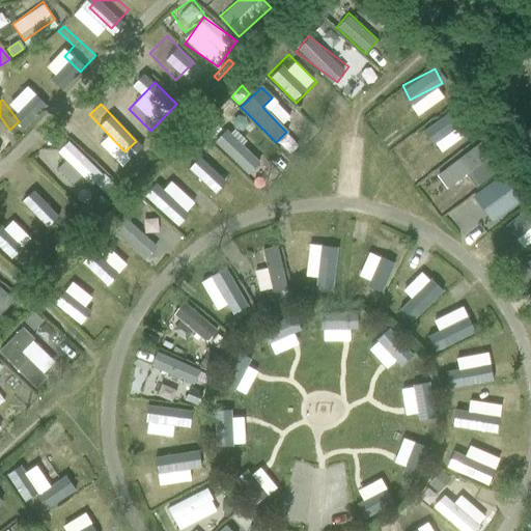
[(449,115),(411,133),(420,152),(435,145),(438,151),(460,141),(449,115)]
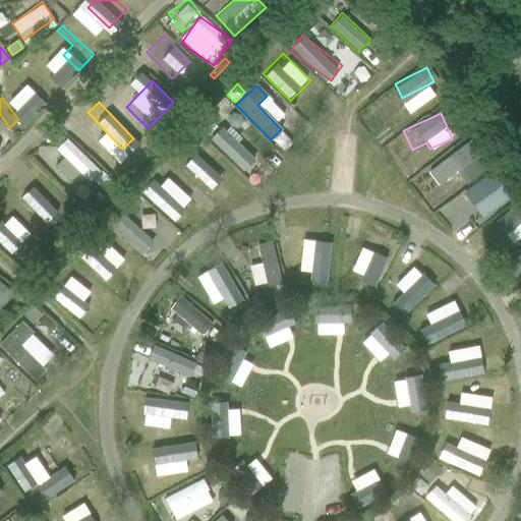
[(206,119),(197,128),(207,136),(215,127),(206,119)]
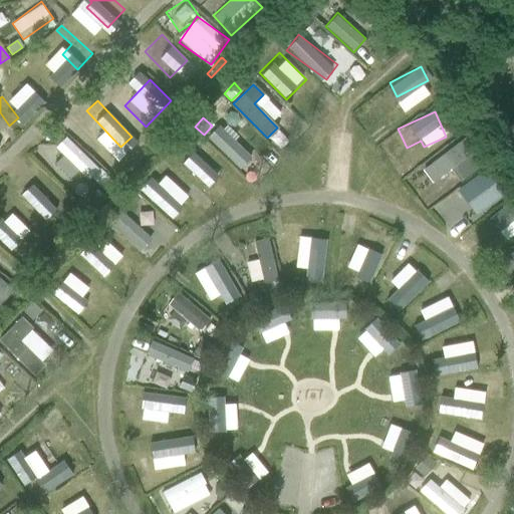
[(222,123),(208,138),(240,169),(253,155),(222,123)]
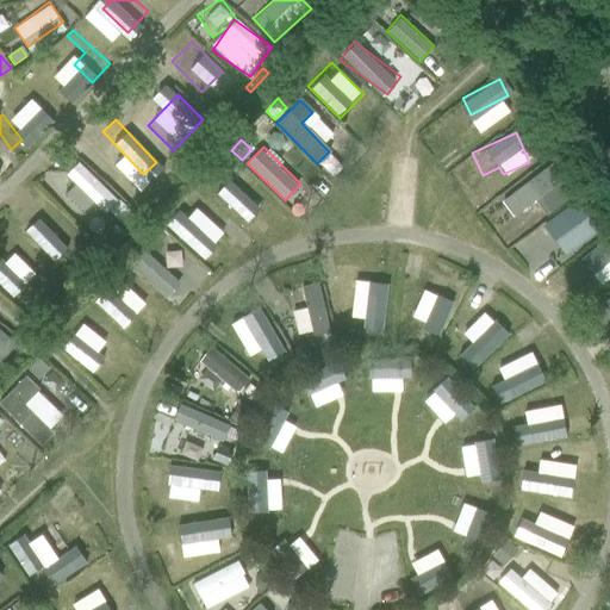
[(93,224),(118,200),(79,160),(64,174),(74,185),(64,194),(93,224)]
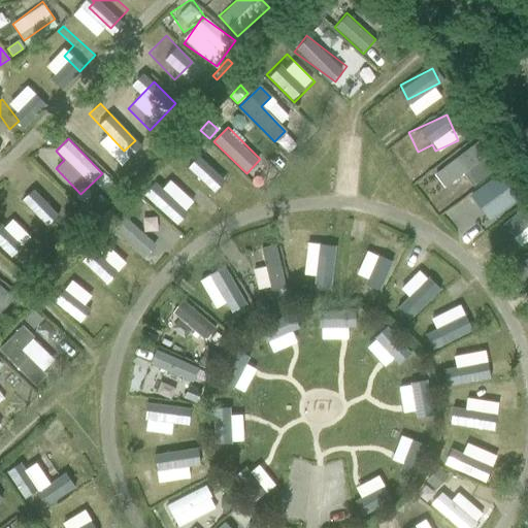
[(499,165),(479,138),(436,171),(448,187),(461,176),(470,188),(499,165)]
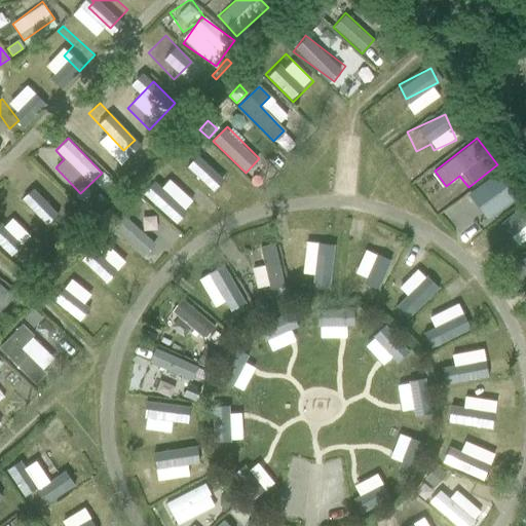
[(174,160),(209,191),(221,178),(186,147),(174,160)]
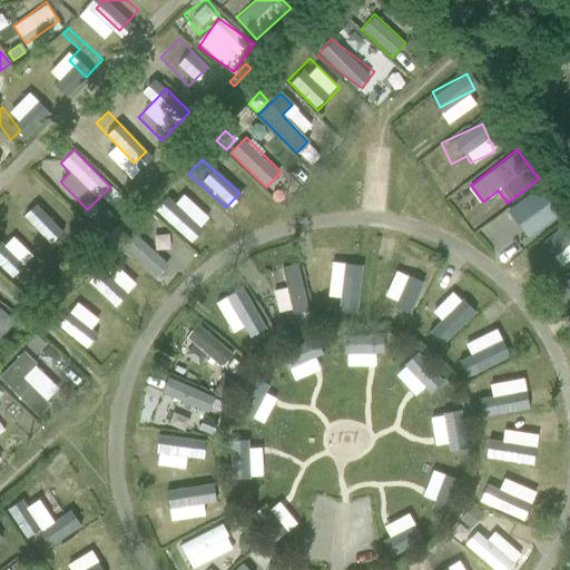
[(557,215),(538,190),(508,213),(518,225),(523,220),(532,233),(557,215)]
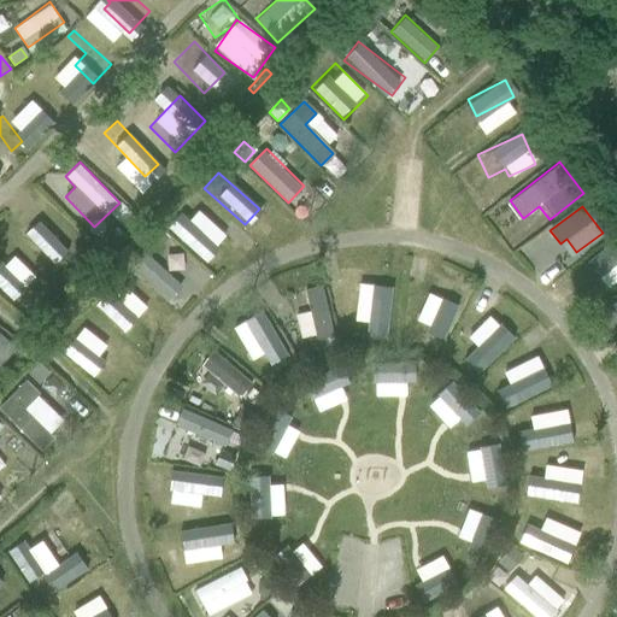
[(51,209),(34,223),(68,262),(84,247),(51,209)]
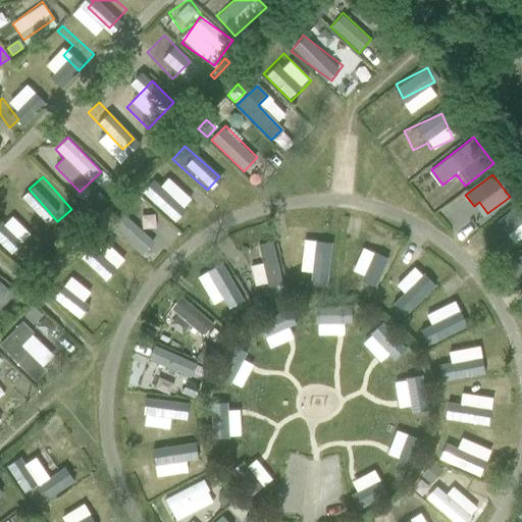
[(175,225),(188,212),(159,185),(147,198),(175,225)]
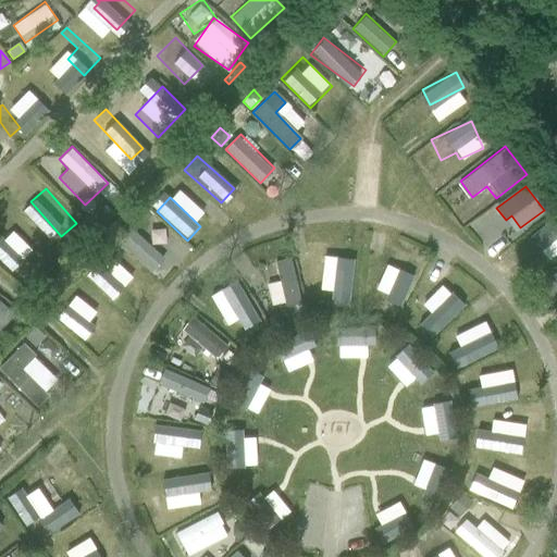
[(100,210),(91,219),(98,225),(107,215),(100,210)]
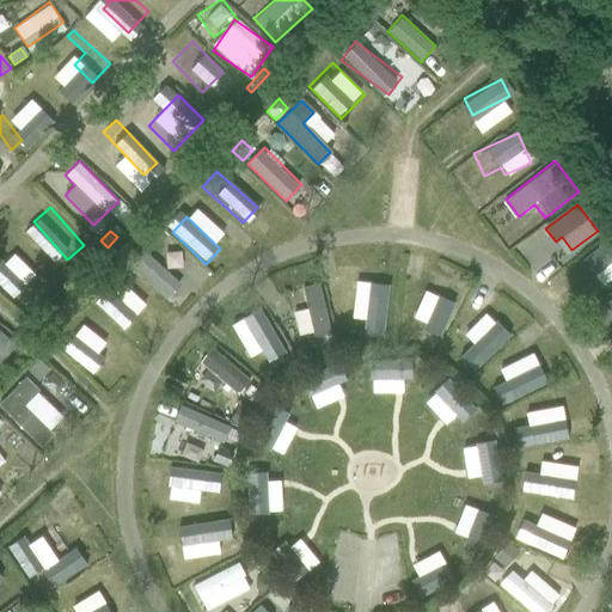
[(610,280),(611,277),(611,238),(569,264),(581,285),(604,270),(610,280)]
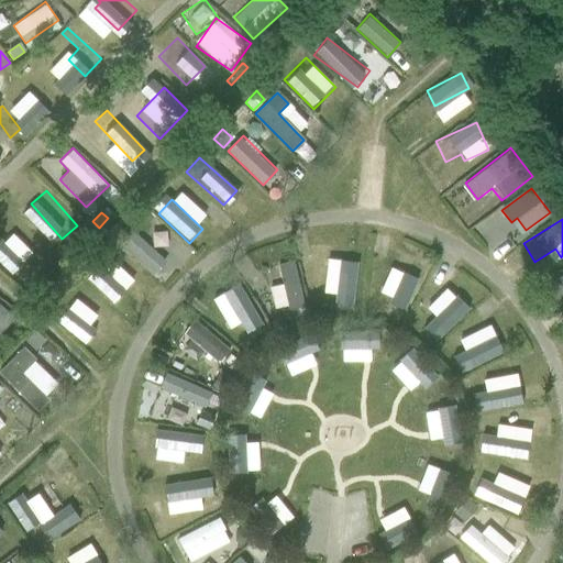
[(0,234),(35,269),(50,255),(12,220),(0,232),(0,234)]
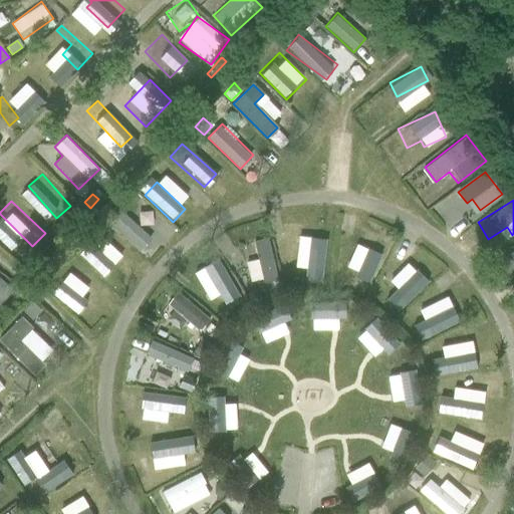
[(117,229),(141,250),(153,238),(130,216),(117,229)]
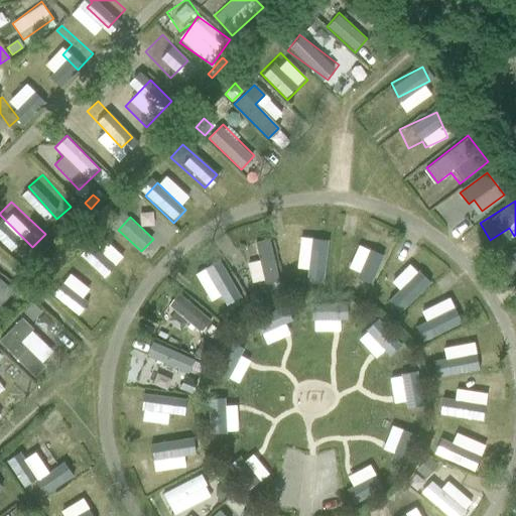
[(303,269),(320,270),(321,224),(304,223),(303,269)]
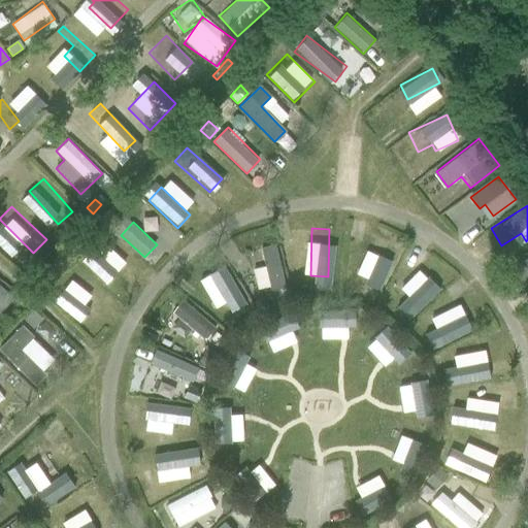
[(370,283),(387,289),(402,245),(386,240),(370,283)]
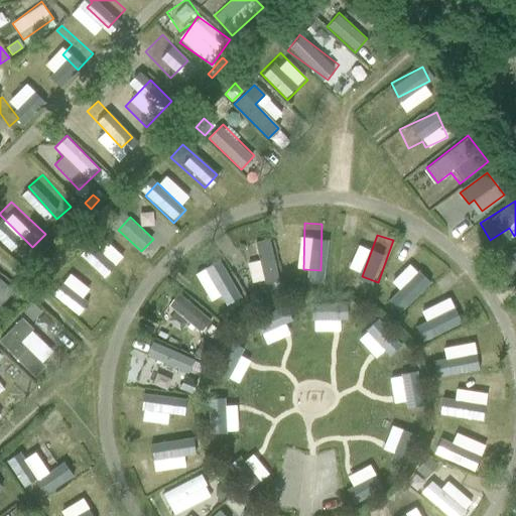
[(273,238),(243,243),(250,284),(279,280),(273,238)]
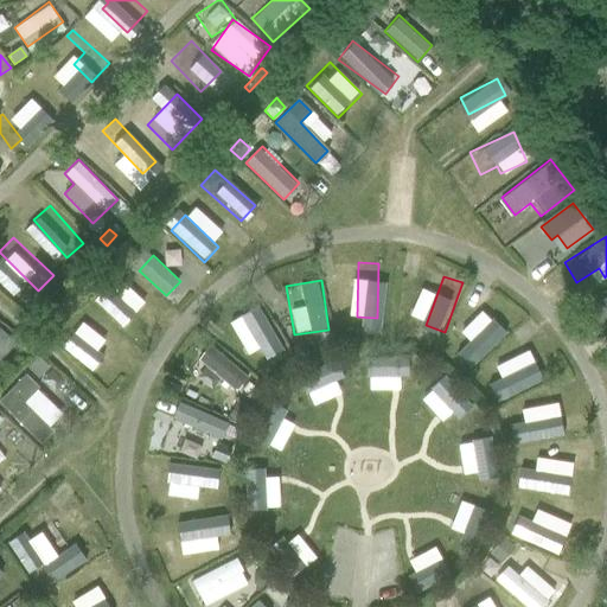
[(140,343),(153,328),(114,292),(101,306),(140,343)]
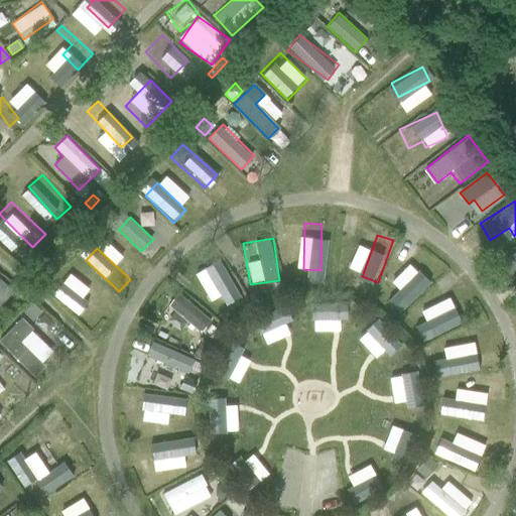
[(515,249),(505,259),(515,272),(515,271),(515,249)]
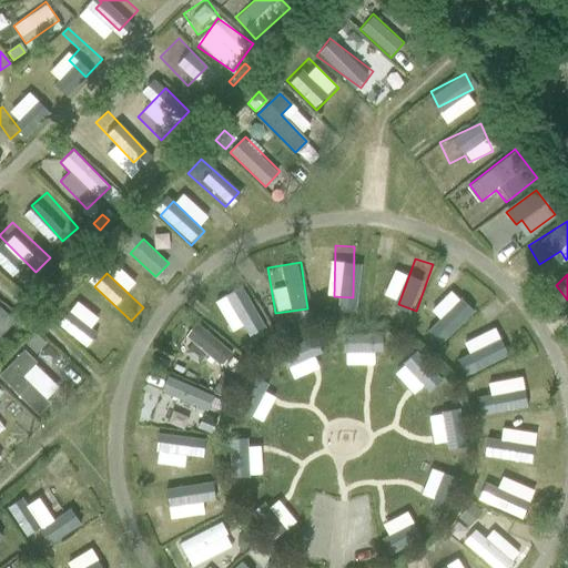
[(256,300),(269,293),(260,279),(249,285),(256,300)]
